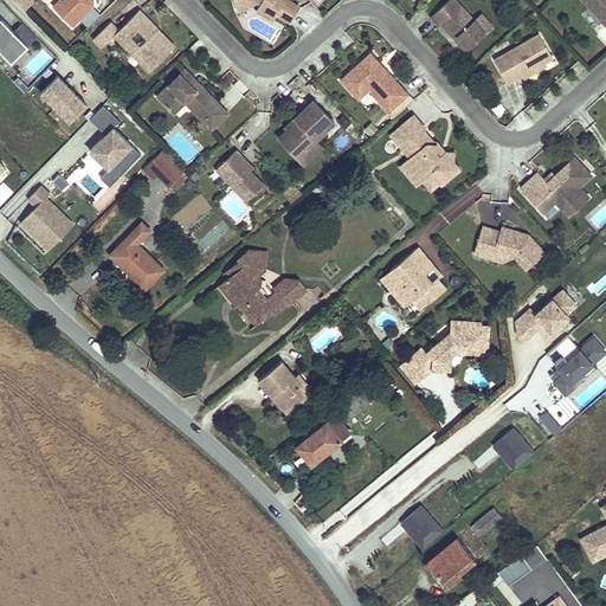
[(92,0),(64,0),(64,1),(63,0),(59,0),(53,6),(72,26),(94,6),(92,0)]
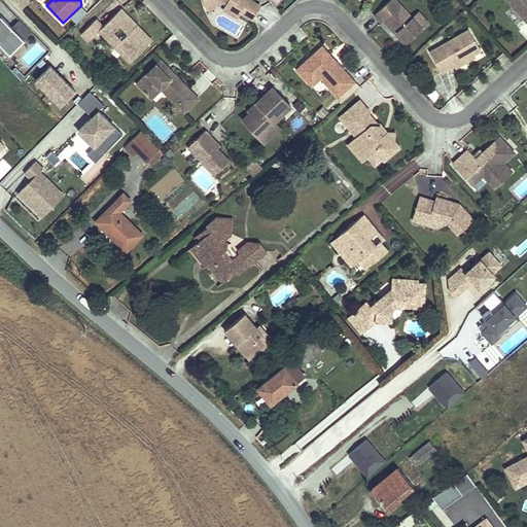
[(233,7),(232,10),(240,14),(241,12),(252,20),(254,20),(260,7),(260,6),(249,0),(203,0),(206,9),(217,6),(216,4),(223,2),(226,3),(233,7)]
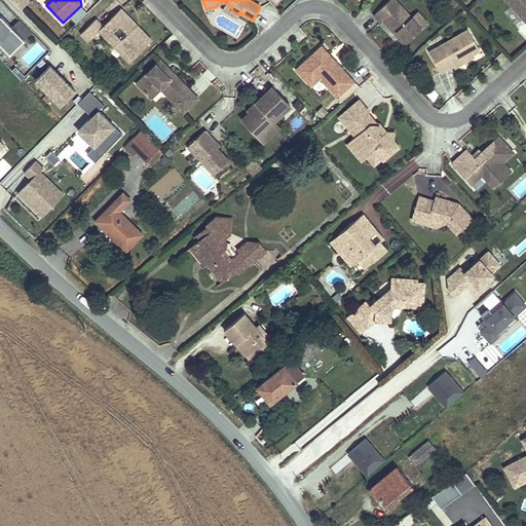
[(395,0),(389,0),(374,14),(381,23),(383,21),(395,33),(397,31),(407,42),(421,29),(395,0)]
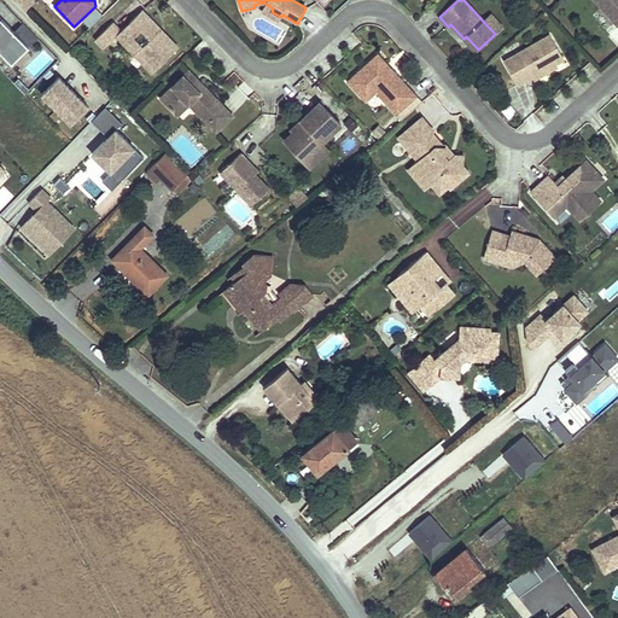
[(617,0),(595,0),(617,24),(617,0)]
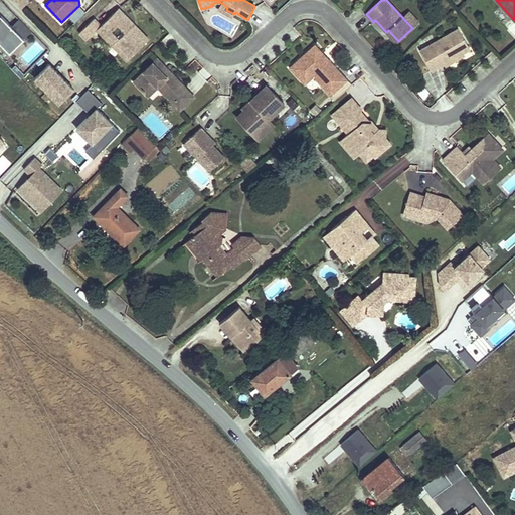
[(221,3),(218,9),(232,17),(234,14),(226,10),(227,7),(221,3)]
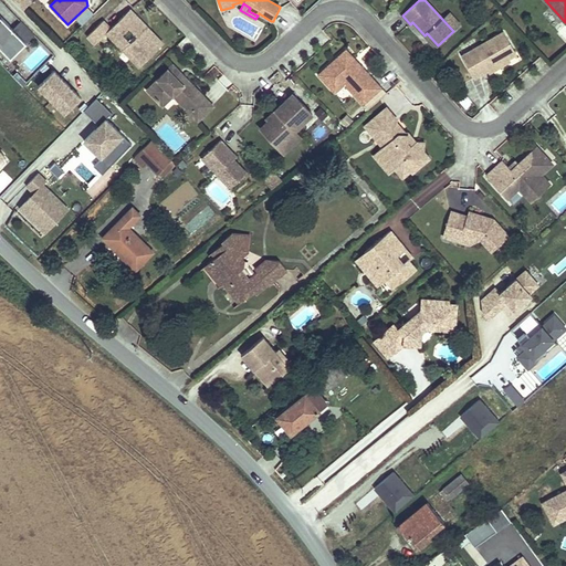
[(81,25),(93,14),(88,9),(76,20),(81,25)]
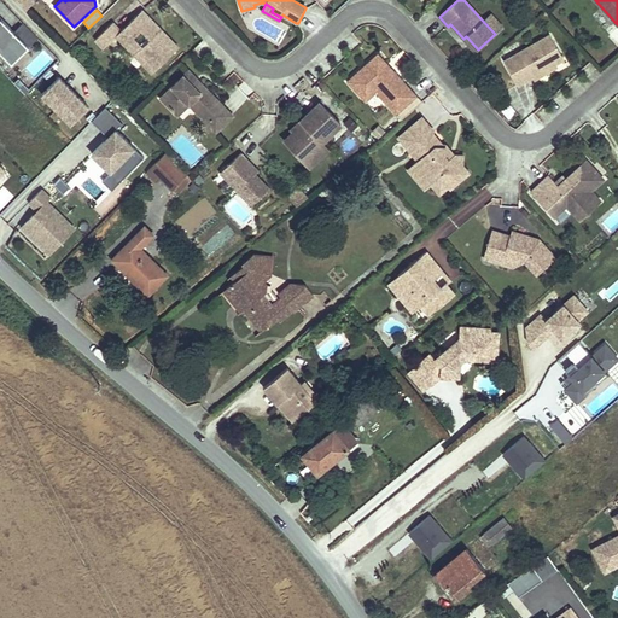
[(156,69),(175,51),(158,33),(162,29),(143,10),(121,30),(114,23),(95,40),(104,48),(117,35),(135,54),(139,52),(156,69)]
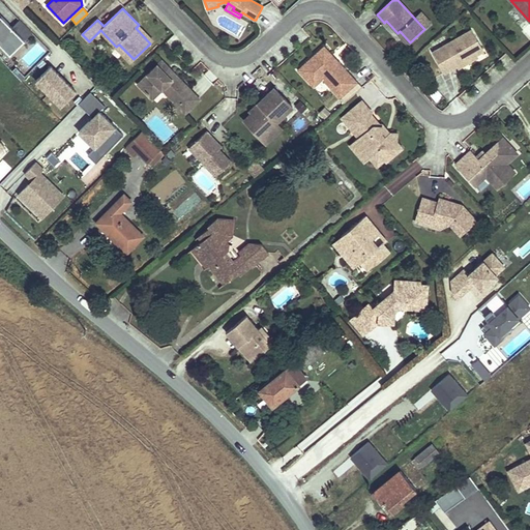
[(414,18),(424,29),(431,24),(420,11),(414,18)]
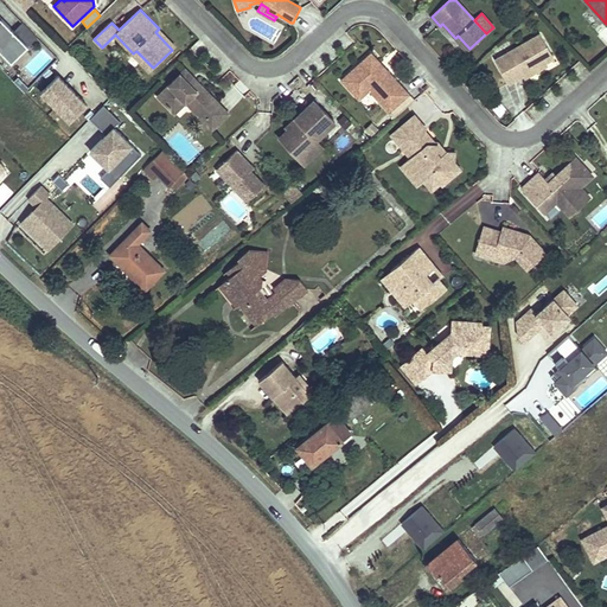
[(0,50),(12,63),(37,37),(23,23),(14,31),(0,16),(0,50)]
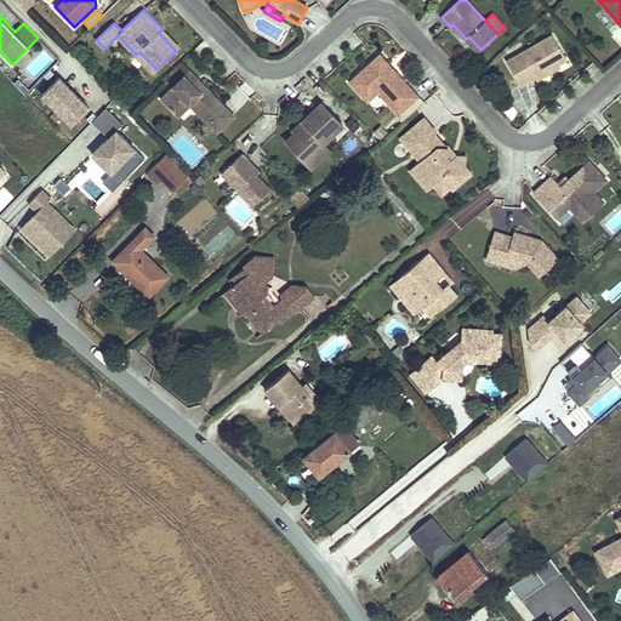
[(608,32),(620,45),(620,30),(615,24),(608,32)]
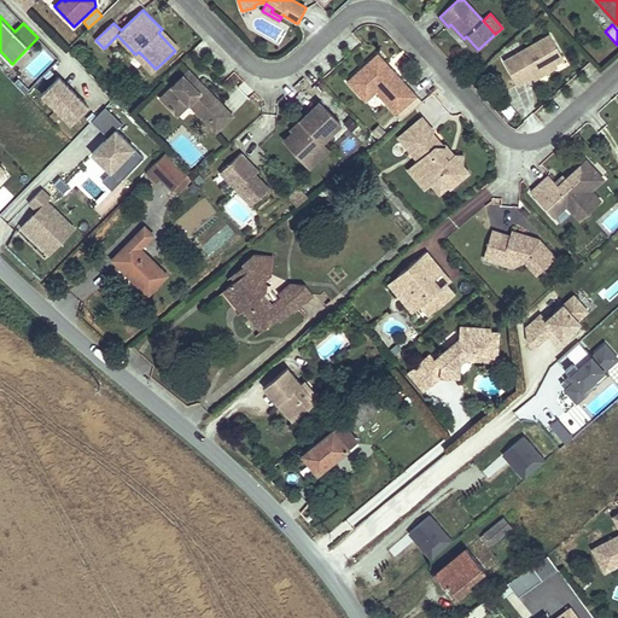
[(175,51),(179,47),(162,29),(158,33),(175,51)]
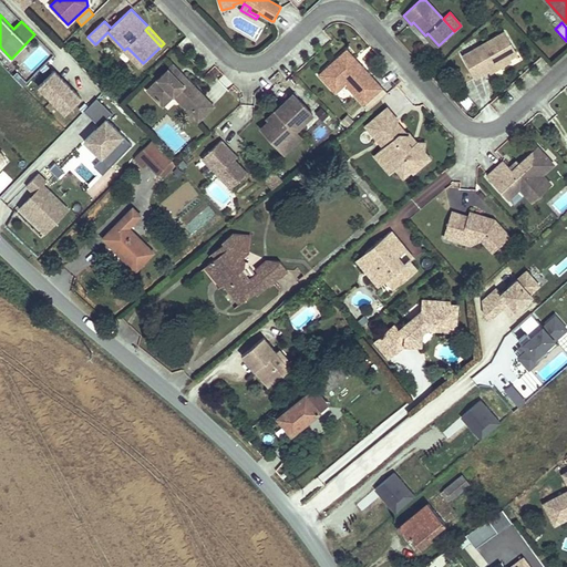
[(505,32),(463,55),(475,78),(487,70),(517,53),(505,32)]
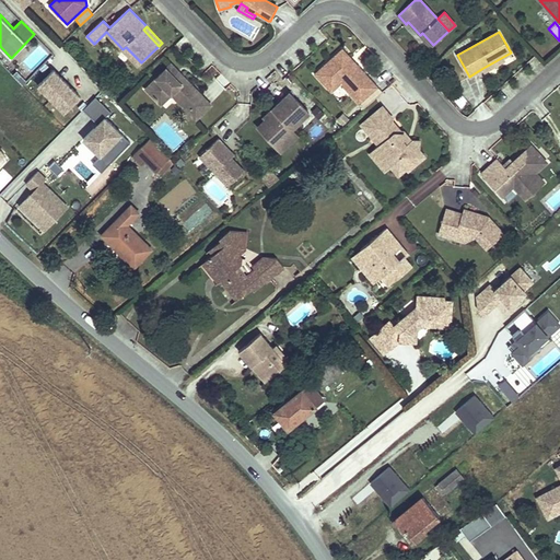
[(422,33),(420,35),(431,47),(433,45),(422,33)]
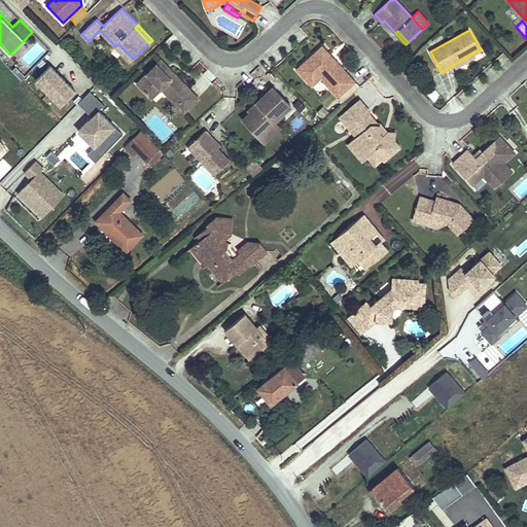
[(118,44),(115,46),(130,62),(133,59),(118,44)]
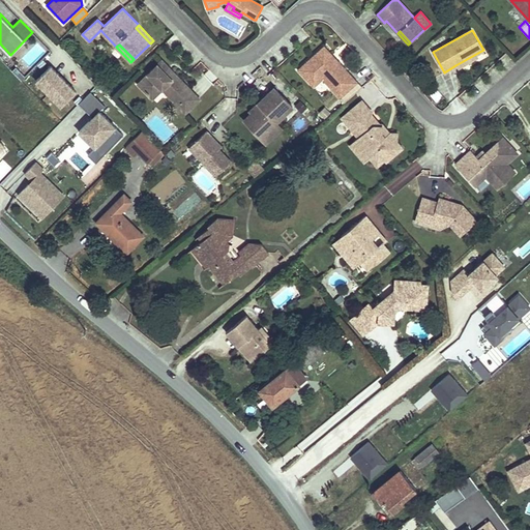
[(333,62),(336,59),(325,46),(323,47),(330,55),(328,57),(333,62)]
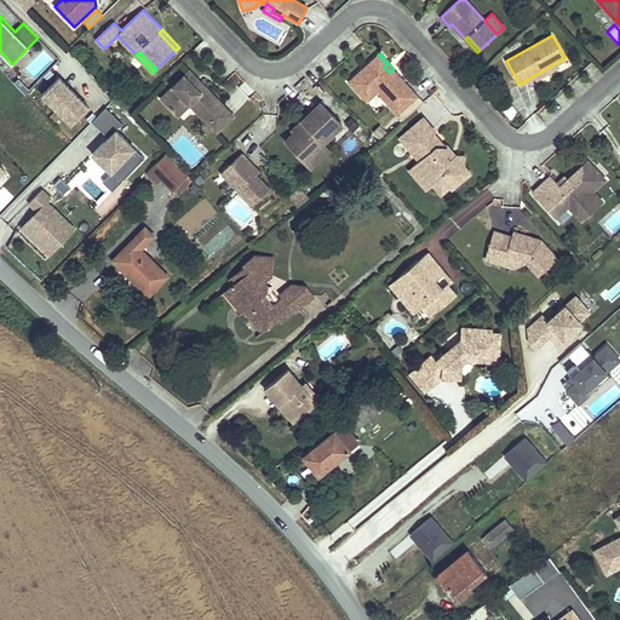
[(375,91),(402,120),(424,102),(394,69),(390,73),(384,67),(386,64),(378,55),(348,81),(361,96),(367,91),(375,91)]
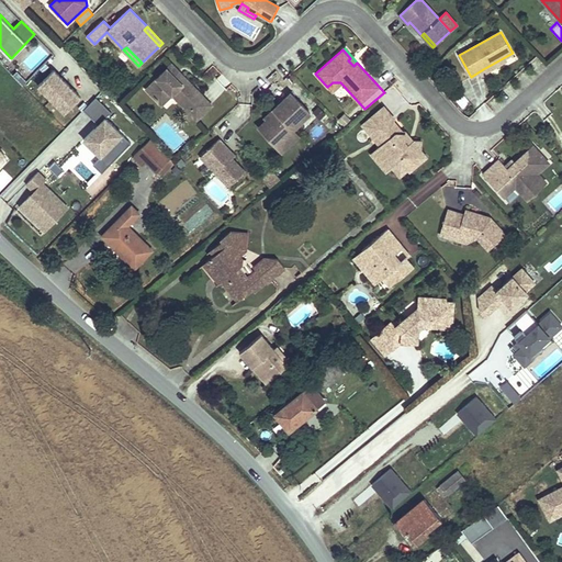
[(505,57),(483,69),(485,72),(506,59),(505,57)]
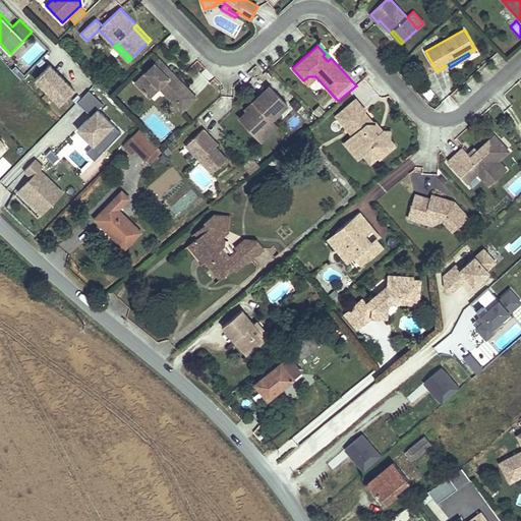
[(160,89),(182,112),(195,98),(159,59),(134,82),(145,93),(154,83),(160,89)]
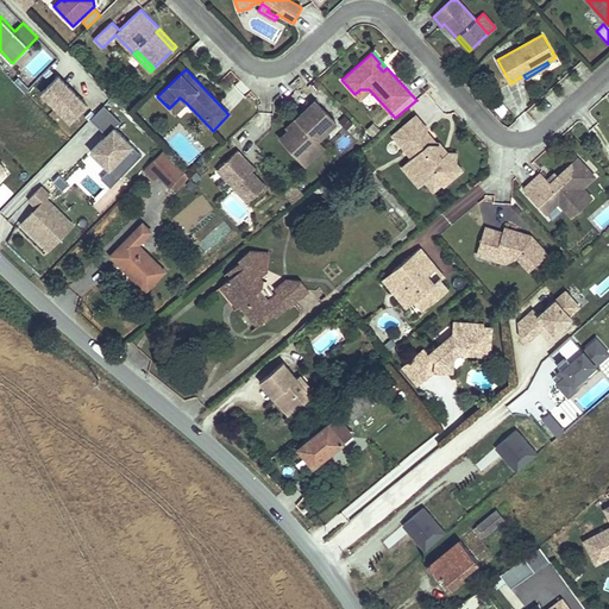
[(58,76),(42,93),(70,121),(87,106),(58,76)]
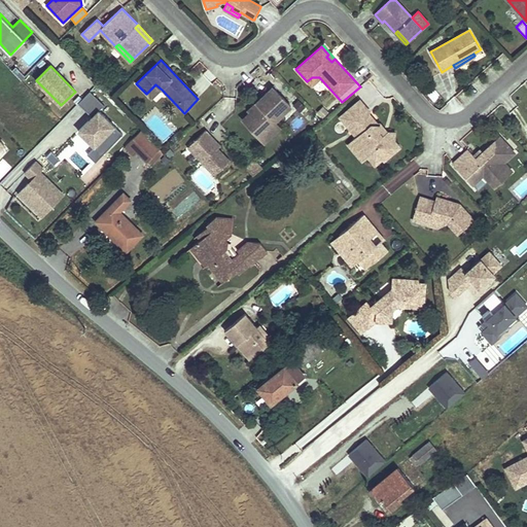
[(307,81),(312,88),(321,79),(319,77),(312,77),(307,81)]
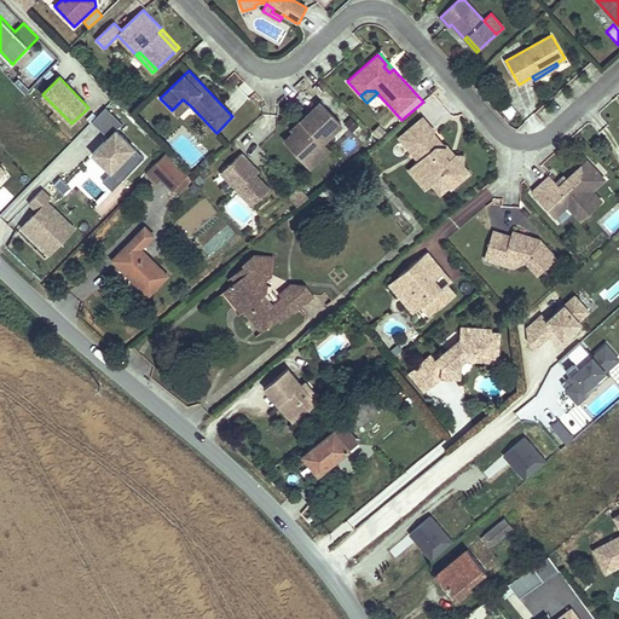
[(183,99),(172,110),(178,116),(190,105),(183,99)]
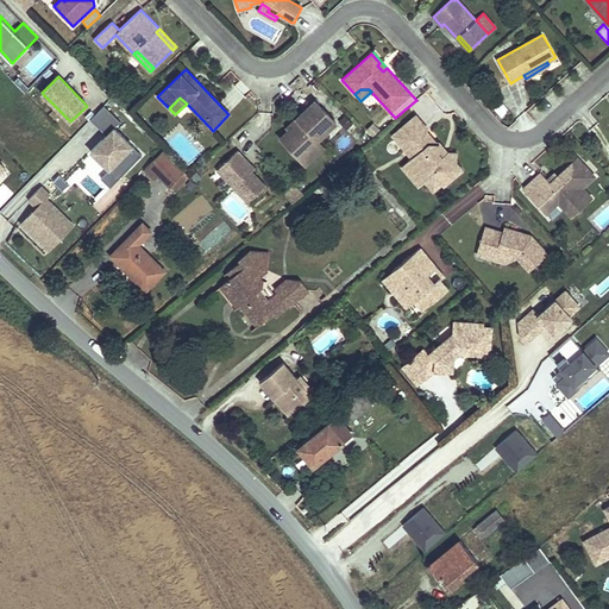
[(281,136),(299,157),(318,140),(338,124),(318,100),(299,117),(300,120),(281,136)]
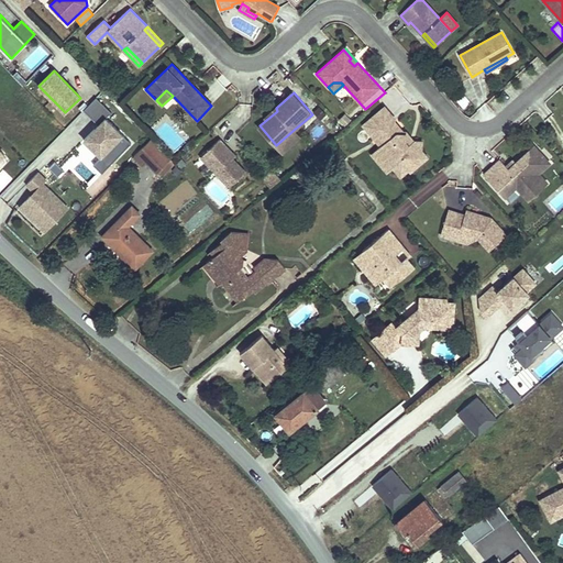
[(145,108),(152,101),(146,95),(140,100),(145,108)]
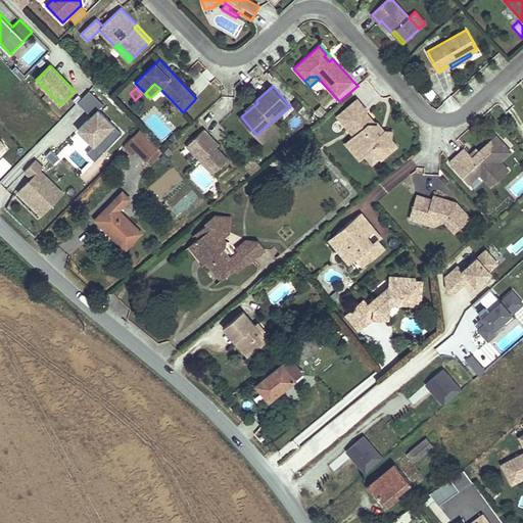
[(425,93),(431,100),(437,95),(431,88),(425,93)]
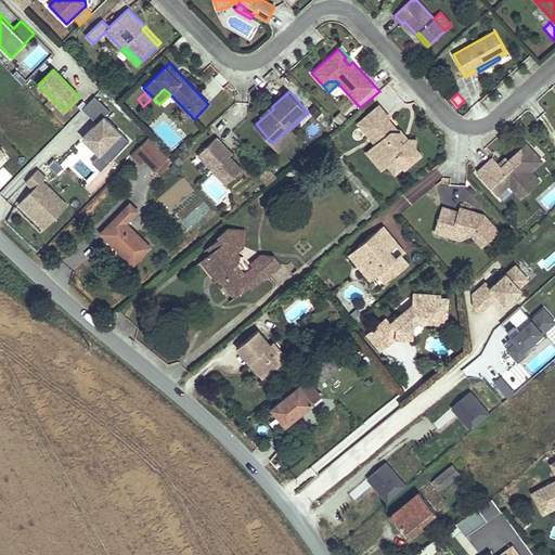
[(95,95),(82,108),(89,115),(102,102),(95,95)]
